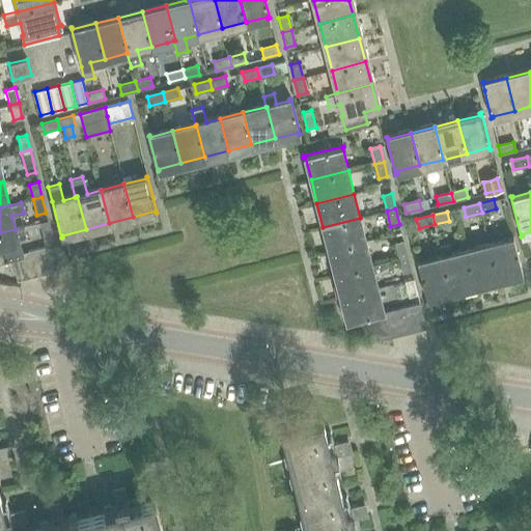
[(366,242),(360,218),(323,227),(329,251),(366,242)]
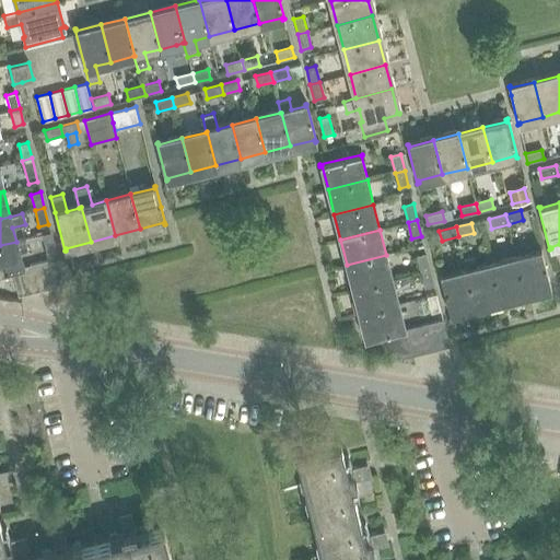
[(50,232),(42,235),(42,240),(45,252),(55,249),(50,232)]
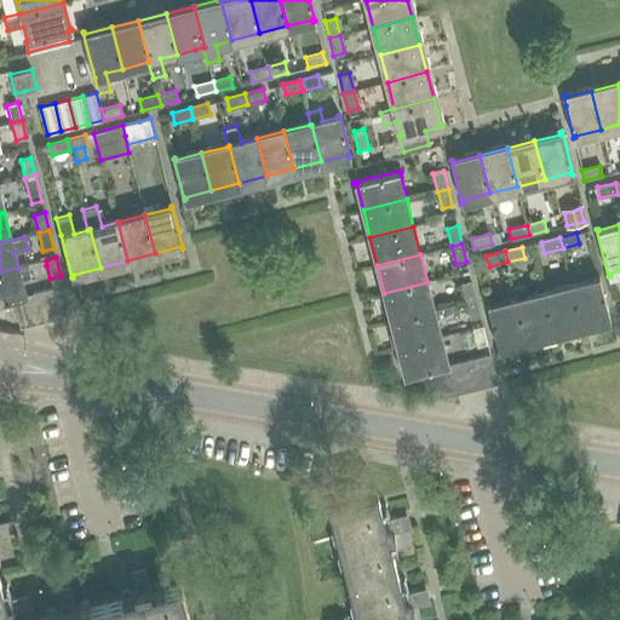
[(18,268),(0,271),(0,302),(13,299),(27,296),(27,293),(24,293),(21,277),(30,275),(29,269),(28,265),(18,268)]
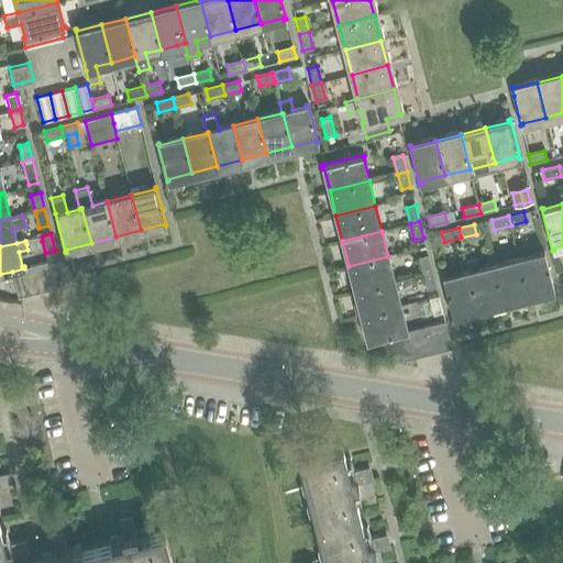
[(554,293),(549,272),(543,251),(542,251),(542,252),(519,258),(530,296),(552,290),(552,293),(554,293)]
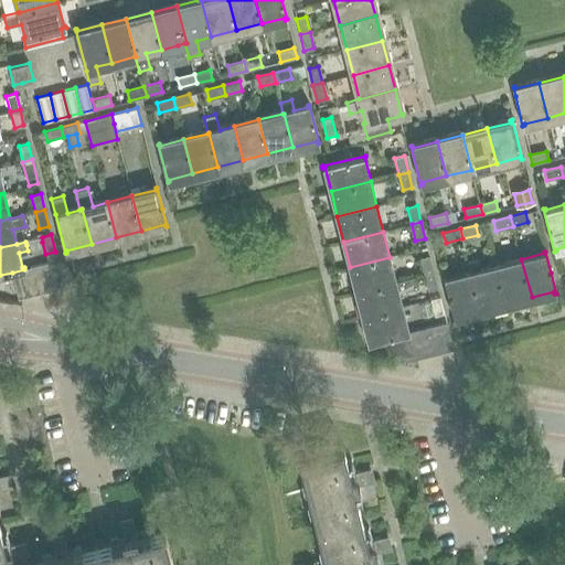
[(424,274),(434,272),(429,256),(419,258),(424,274)]
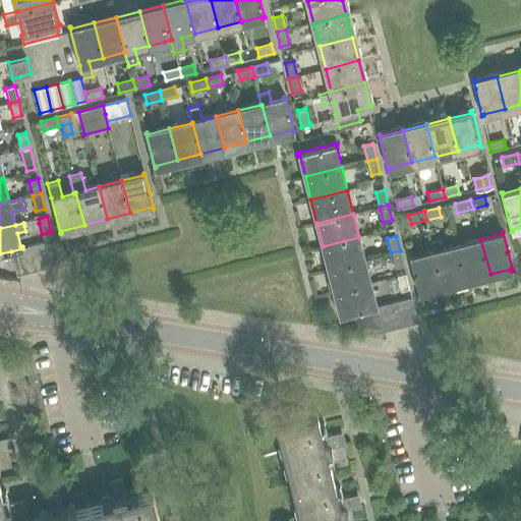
[(365,259),(365,258),(359,237),(323,246),(329,270),(365,259)]
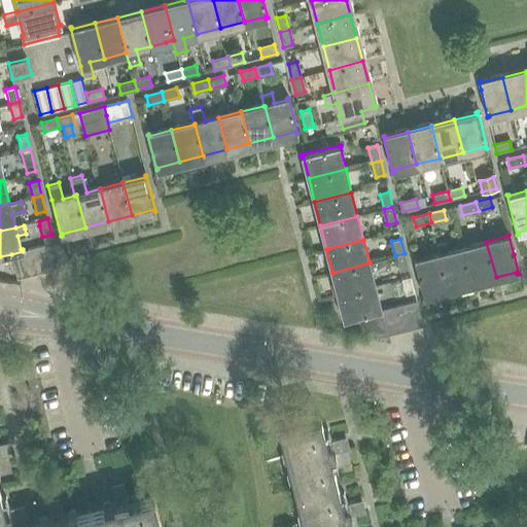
[(448,289),(471,283),(462,248),(449,251),(446,241),(434,243),(437,254),(438,253),(448,289)]
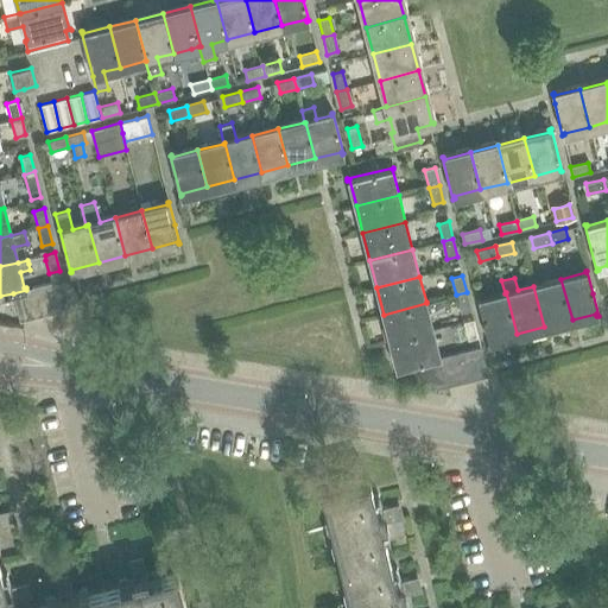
[(544,327),(572,320),(561,279),(533,286),(544,327)]
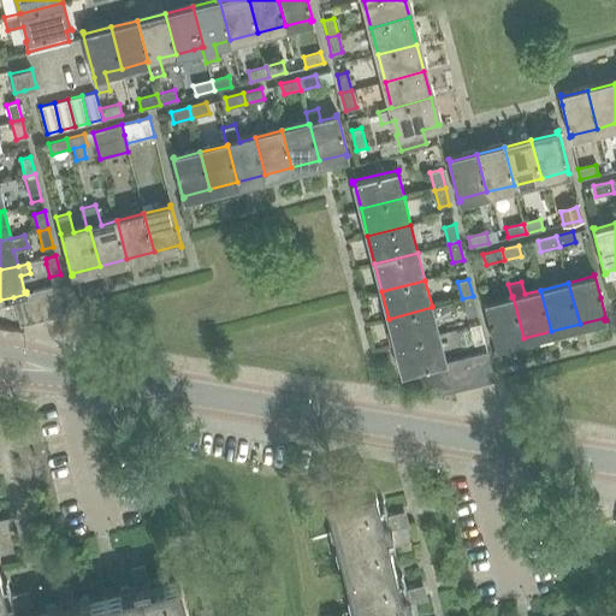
[(63,284),(49,288),(57,315),(70,313),(66,298),(63,284)]
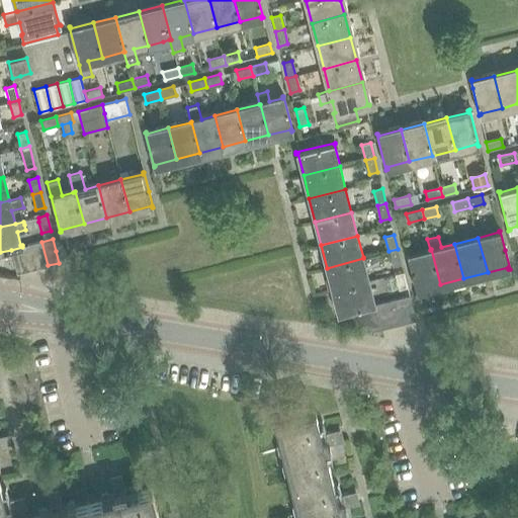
[(41,242),(30,245),(36,268),(48,265),(41,242)]
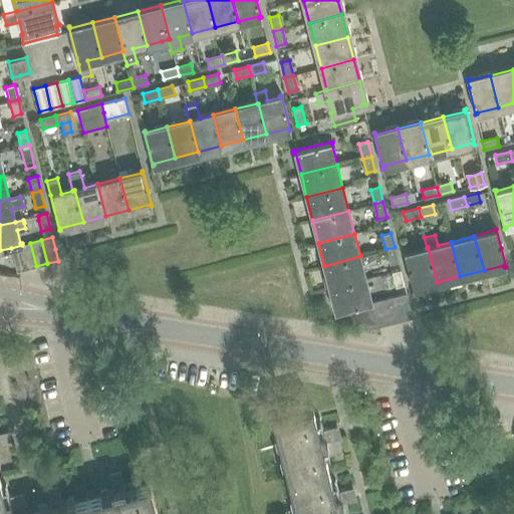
[(17,271),(25,269),(36,266),(30,243),(22,245),(11,248),(17,271)]
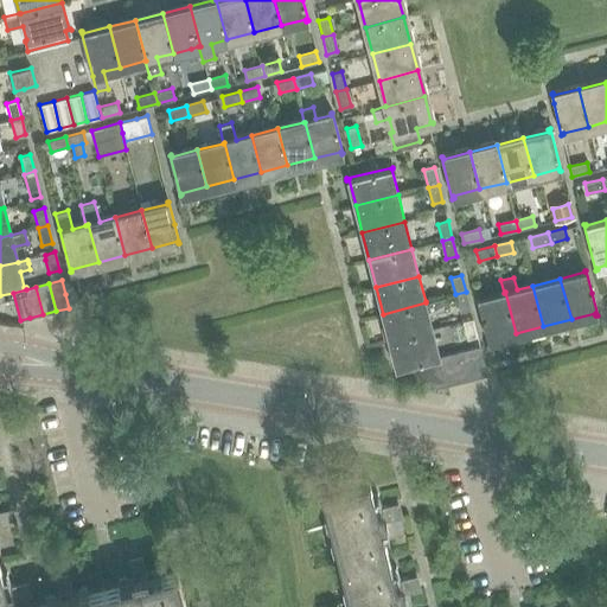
[(455,294),(460,312),(471,310),(466,292),(455,294)]
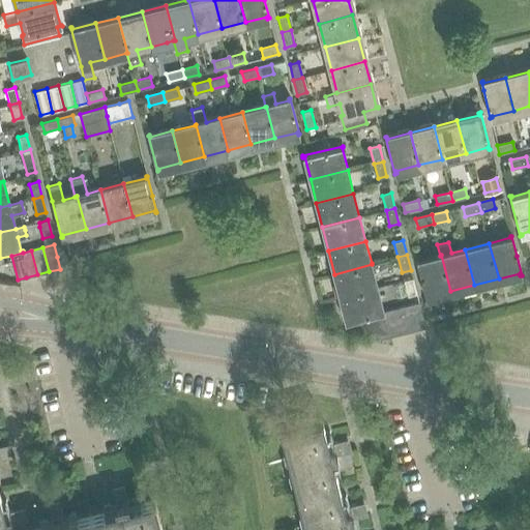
[(428,297),(450,291),(441,255),(440,256),(418,261),(418,259),(416,260),(427,299),(428,298),(428,297)]
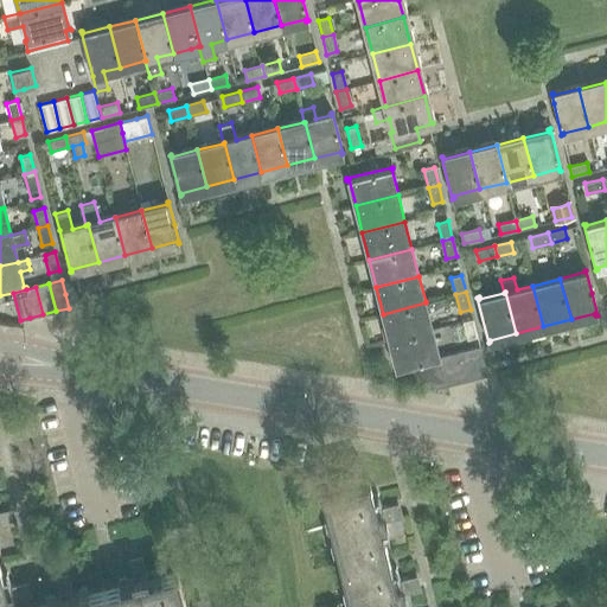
[(433,330),(428,314),(448,308),(445,296),(426,301),(426,302),(383,314),(390,340),(433,330)]
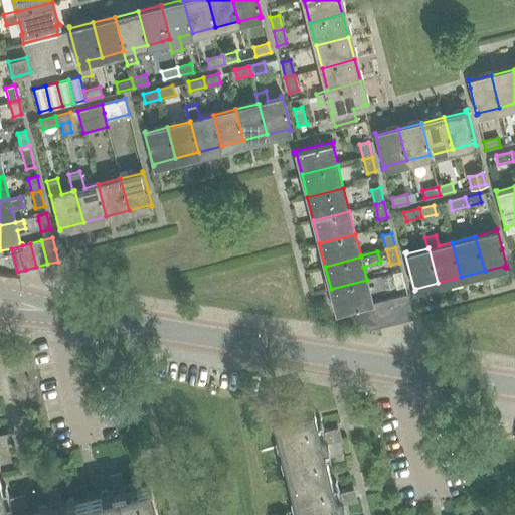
[(401,271),(392,273),(396,288),(405,286),(401,271)]
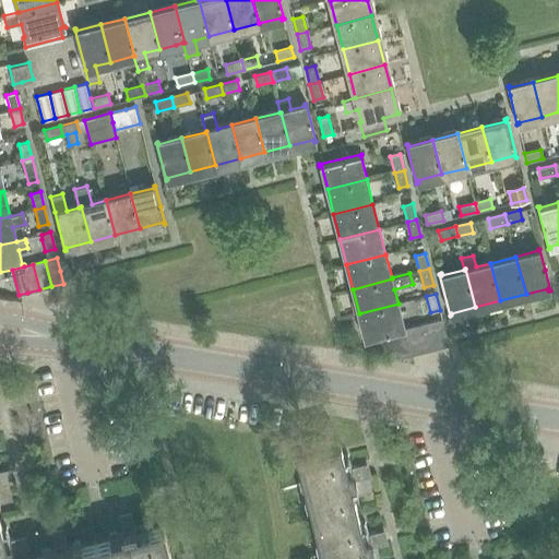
[(364,340),(379,336),(382,349),(409,353),(403,330),(406,329),(406,328),(404,328),(399,304),(359,313),(365,337),(364,339),(364,340)]
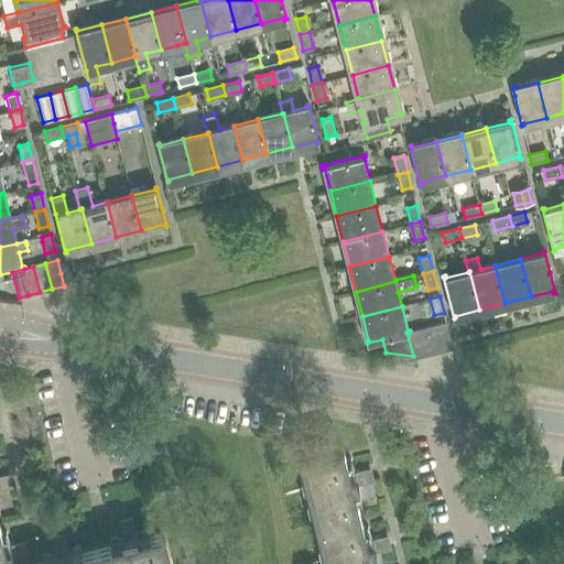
[(440,351),(452,348),(445,323),(433,326),(440,351)]
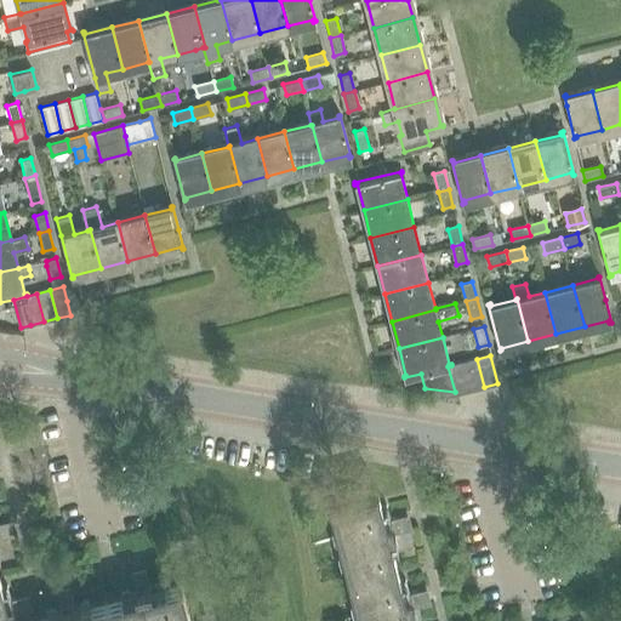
[(469,391),(484,387),(477,359),(462,363),(469,391)]
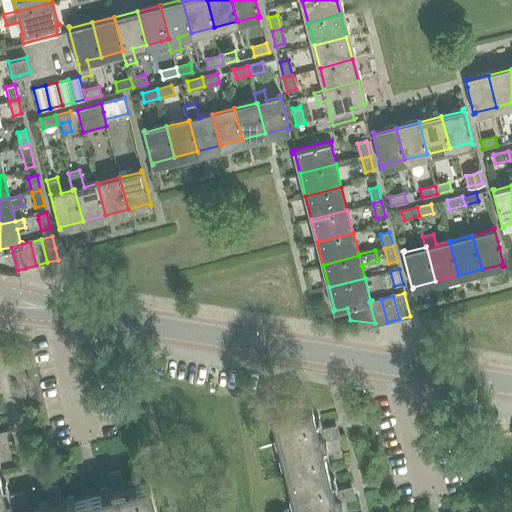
[(381,299),(372,301),(369,302),(375,323),(375,325),(387,322),(381,299)]
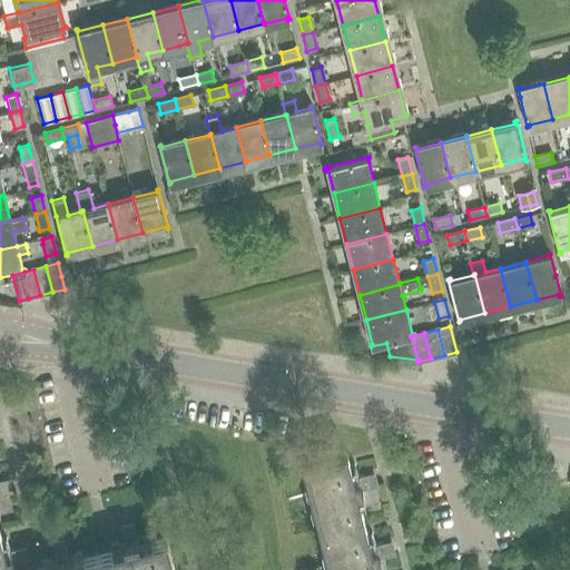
[(364,518),(360,503),(364,502),(361,490),(373,487),(371,478),(365,479),(361,475),(357,477),(354,463),(351,464),(346,451),(347,451),(347,449),(313,458),(313,457),(306,459),(302,460),(302,462),(303,462),(320,529),(364,518)]
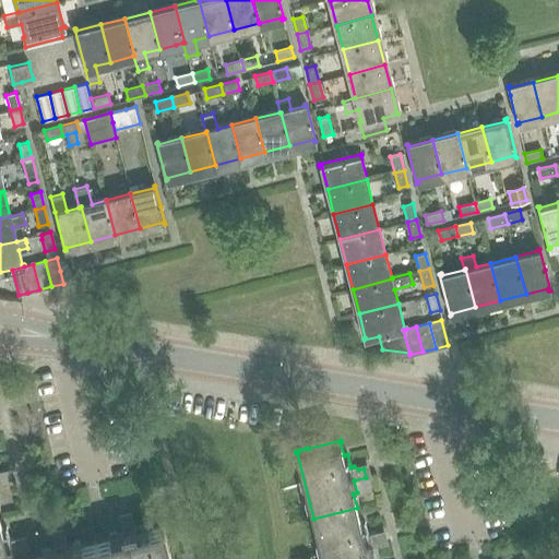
[(370,477),(359,479),(363,488),(372,486),(370,477)]
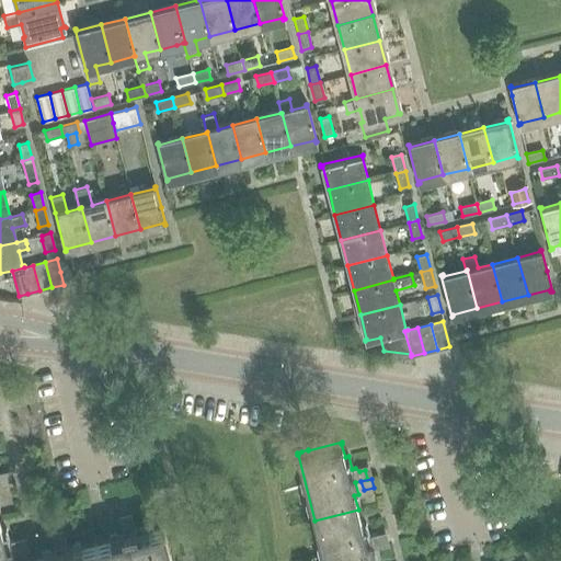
[(375,560),(373,549),(385,546),(382,537),(376,538),(371,536),(369,537),(366,524),(362,525),(358,510),(315,521),(324,560),(375,560)]
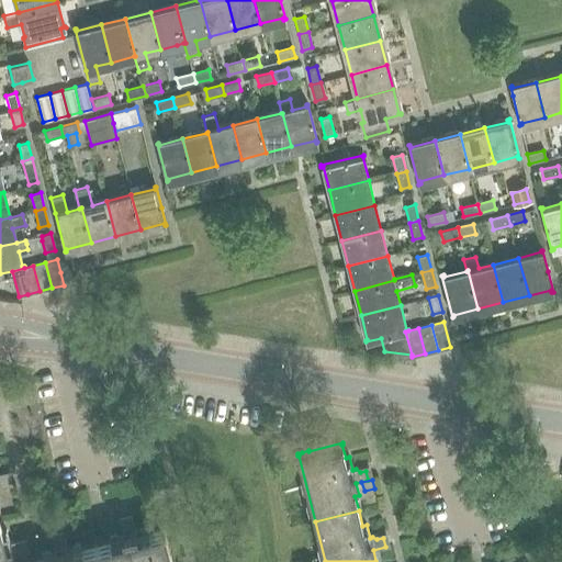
[(99,561),(172,561),(172,560),(171,560),(164,527),(161,528),(148,531),(147,527),(135,530),(132,518),(123,520),(124,526),(121,530),(122,534),(108,537),(109,541),(96,544),(99,561)]
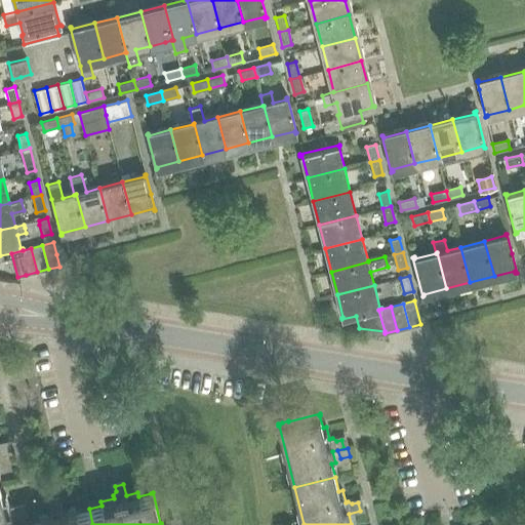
[(0,524),(12,524),(11,520),(23,517),(21,509),(15,510),(11,508),(9,508),(6,496),(2,497),(0,487),(0,524)]
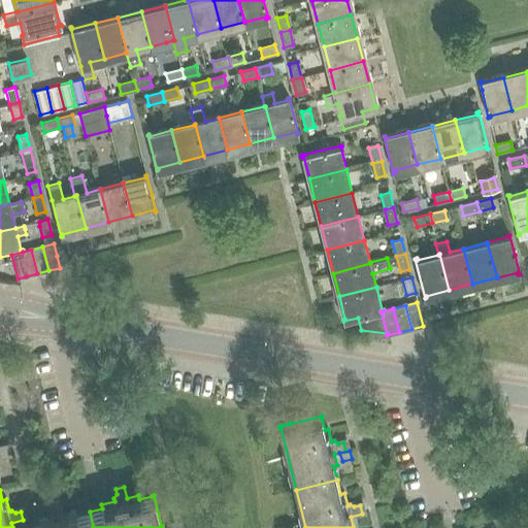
[(93,527),(90,512),(74,516),(73,512),(63,514),(60,502),(51,505),(53,510),(50,514),(51,517),(39,520),(40,525),(26,527),(25,527),(93,527)]
